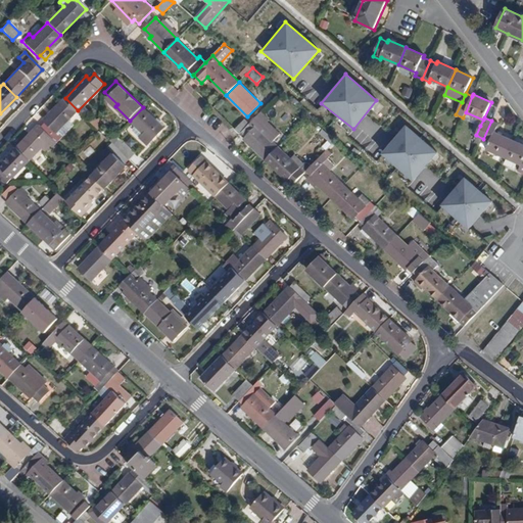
[(63,137),(58,132),(78,110),(65,98),(50,113),(53,115),(41,128),(57,143),(63,137)]
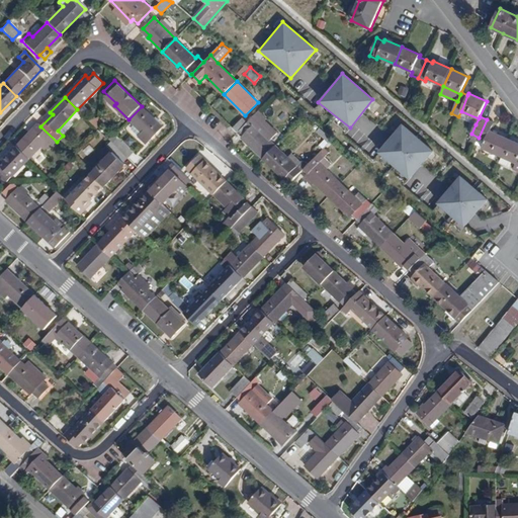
[(420,100),(413,97),(410,103),(416,107),(420,100)]
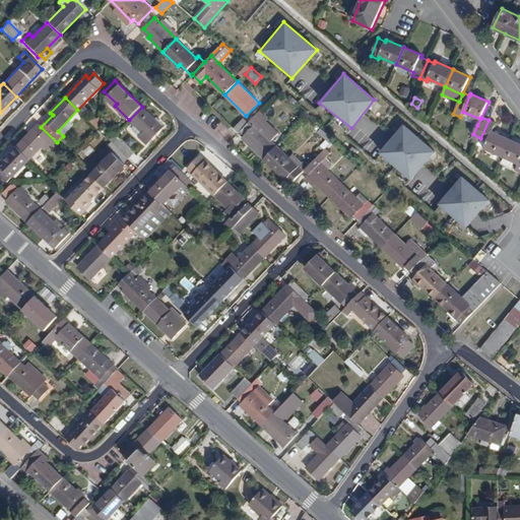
[(146,144),(164,127),(142,107),(129,120),(143,133),(140,137),(146,144)]
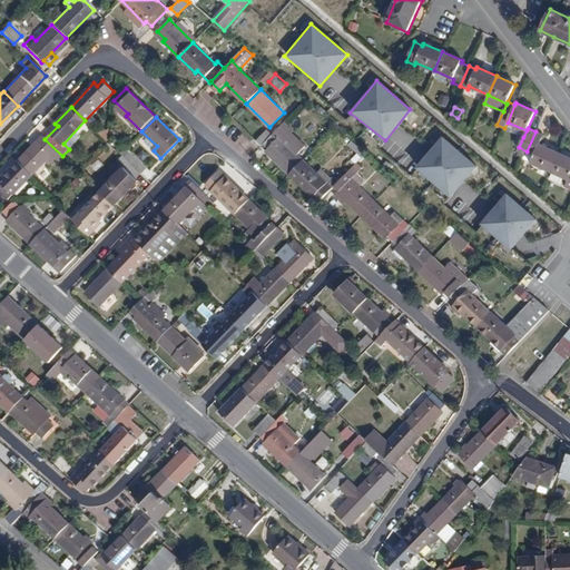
[(527,130),(508,123),(504,128),(523,137),(527,130)]
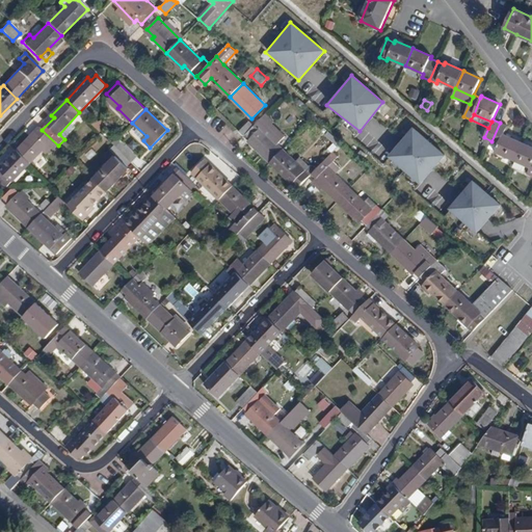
[(244,135),(245,134),(254,126),(249,121),(239,130),(244,135)]
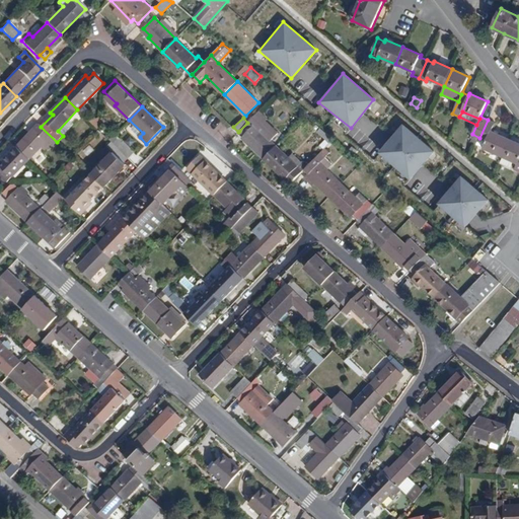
[(90,123),(97,129),(98,119),(90,123)]
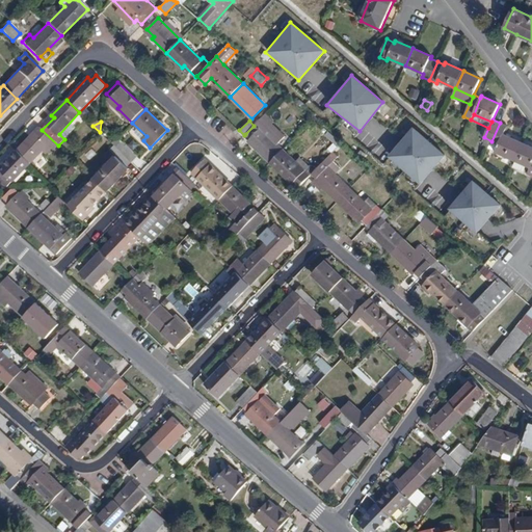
[(504,134),(507,126),(500,123),(491,141),(499,144),(496,151),(495,152),(513,160),(522,142),(504,134)]
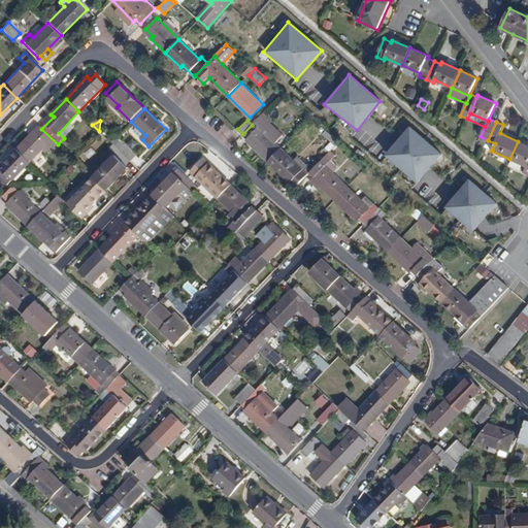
[(268,162),(282,149),(259,127),(256,129),(252,125),(243,133),(256,144),(254,147),(268,162)]
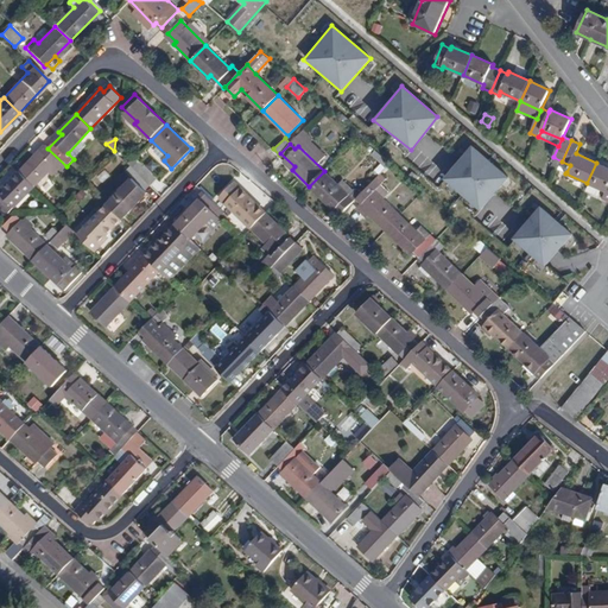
[(508,177),(470,145),(442,178),(480,211),(508,177)]
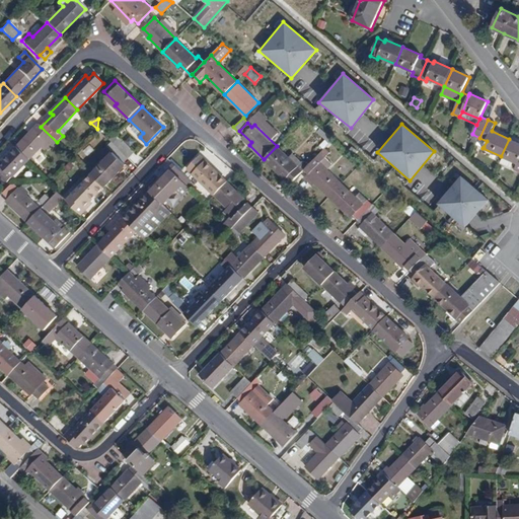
[(53,146),(57,142),(41,127),(39,125),(16,148),(28,159),(47,141),(53,146)]
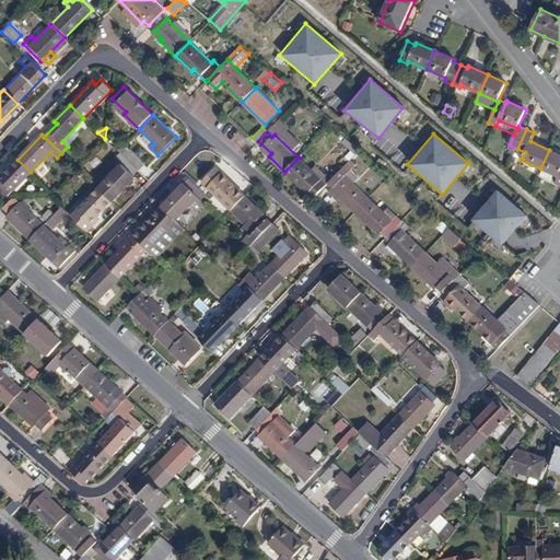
[(356,153),(360,150),(346,139),(342,142),(356,153)]
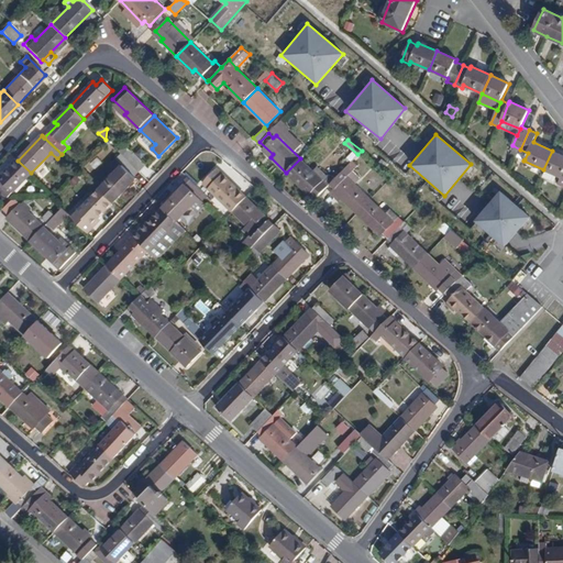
[(520,150),(512,145),(509,153),(517,156),(520,150)]
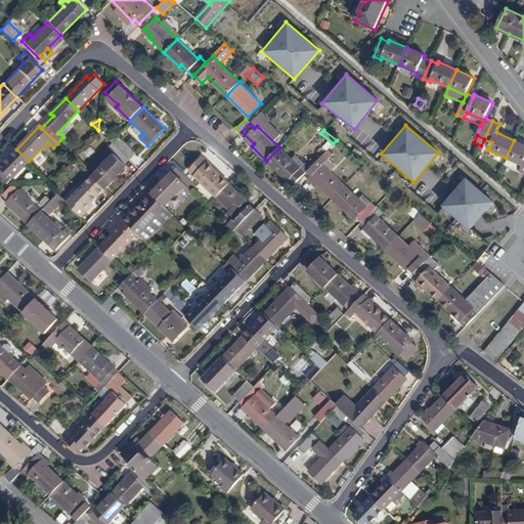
[(491,142),(484,139),(481,145),(488,148),(491,142)]
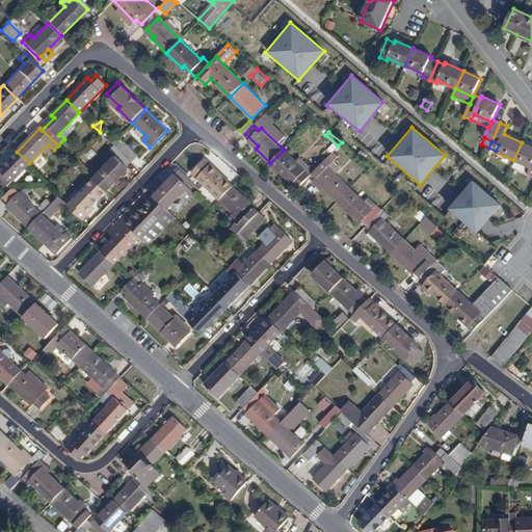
[(531,147),(522,142),(513,160),(531,168),(528,174),(531,175),(531,147)]
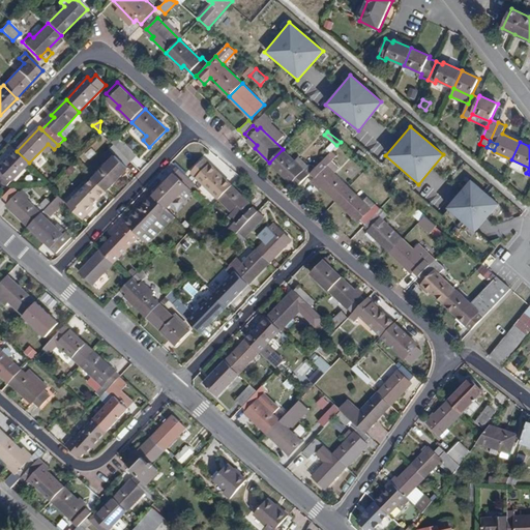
[(93,178),(107,190),(121,176),(119,174),(131,162),(120,151),(114,145),(106,153),(112,159),(93,178)]
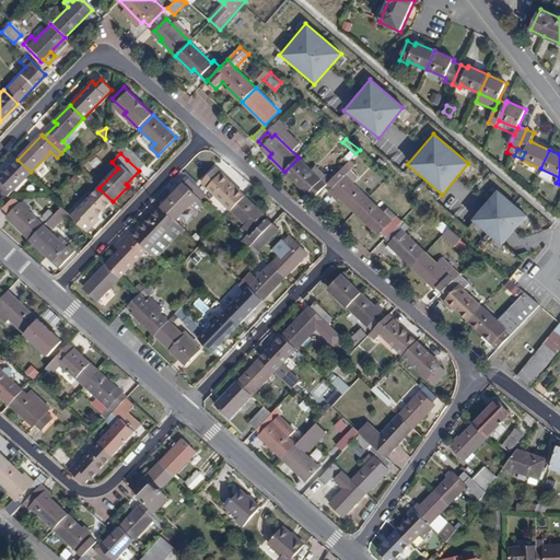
[(127,160),(139,171),(144,164),(133,153),(127,160)]
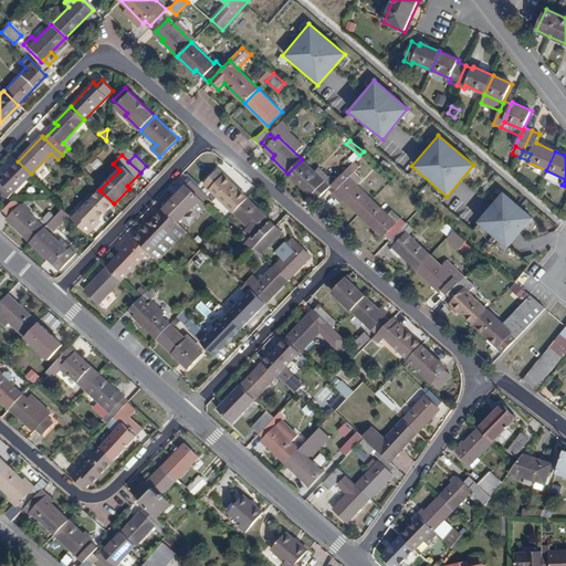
[(305,186),(318,198),(332,184),(335,180),(331,176),(329,177),(325,181),(316,173),(315,171),(302,159),(287,174),(303,188),(305,186)]
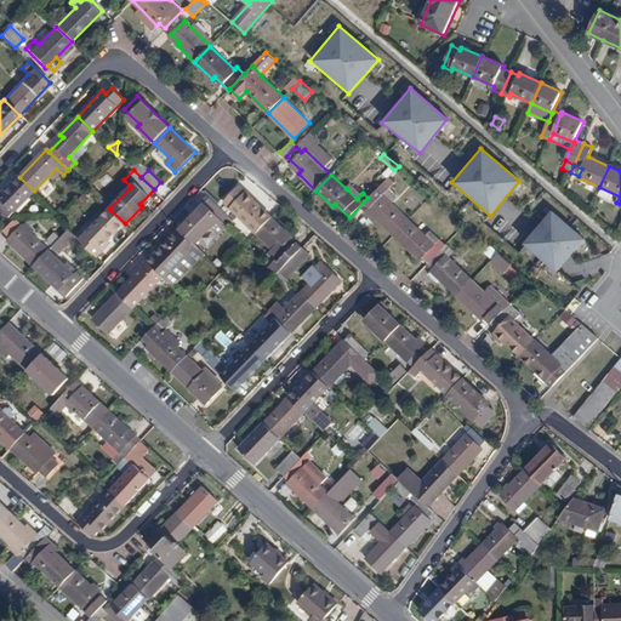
[(0,210),(6,217),(9,217),(34,191),(20,177),(3,194),(5,197),(0,201),(0,210)]
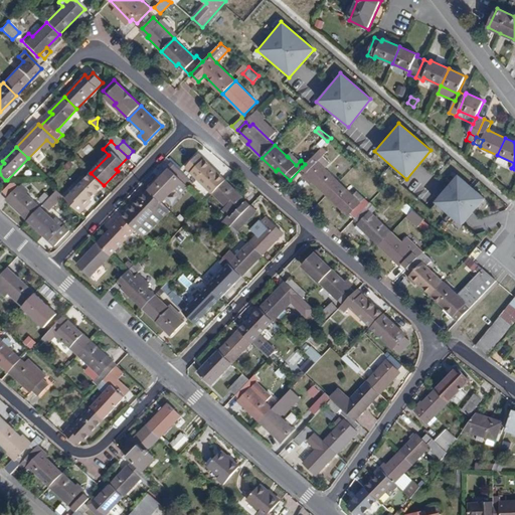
[(326,194),(338,181),(325,168),(317,161),(321,158),(324,154),(319,150),(305,164),(302,167),(307,171),(305,174),(326,194)]
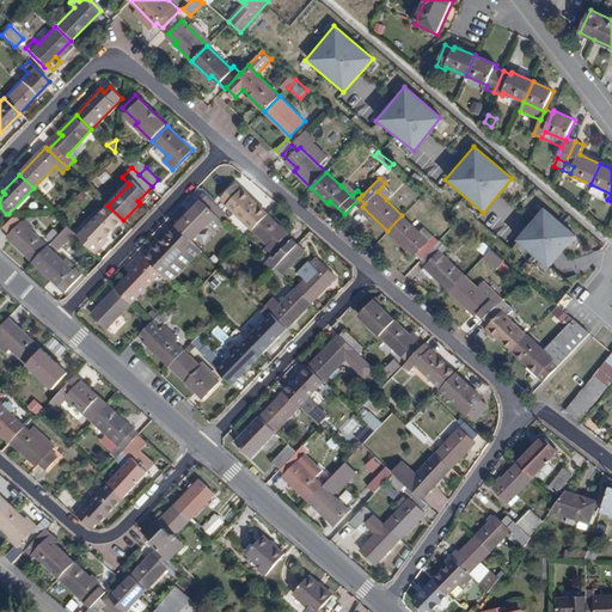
[(352,196),(356,191),(344,181),(341,185),(342,187),(352,196)]
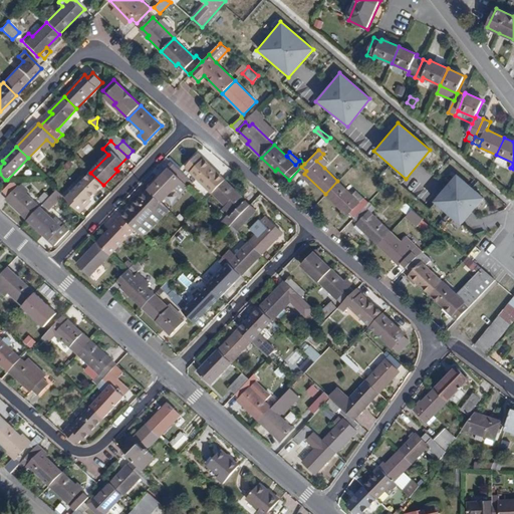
[(213,193),(225,180),(198,155),(186,167),(191,172),(193,170),(200,177),(198,179),(213,193)]
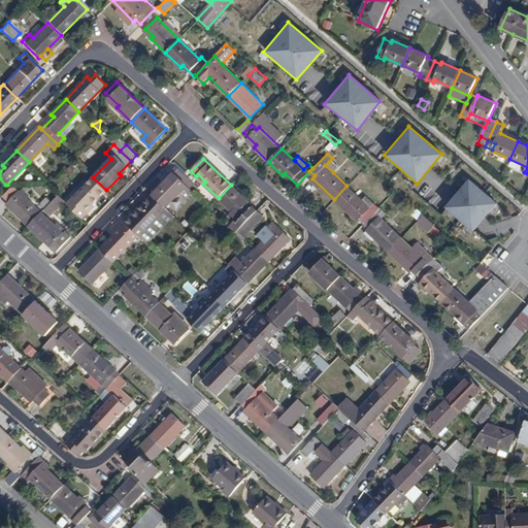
[(333,172),(336,169),(329,162),(325,165),(333,172)]
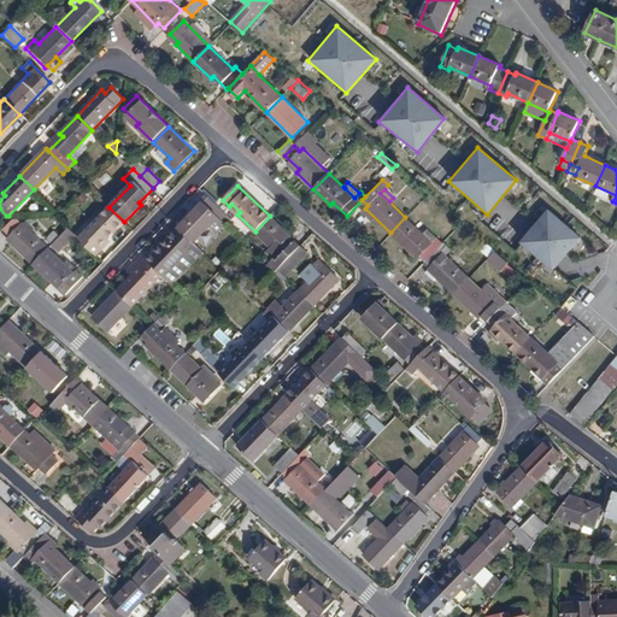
[(595,191),(593,195),(609,200),(610,194),(595,191)]
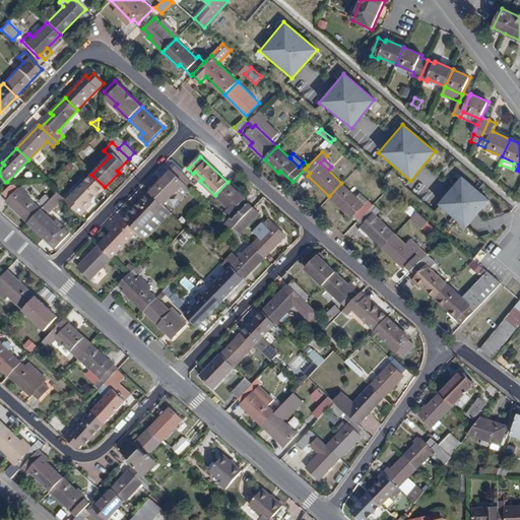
[(163,204),(178,189),(183,184),(184,182),(187,185),(191,181),(176,166),(170,171),(161,180),(149,192),(163,204)]
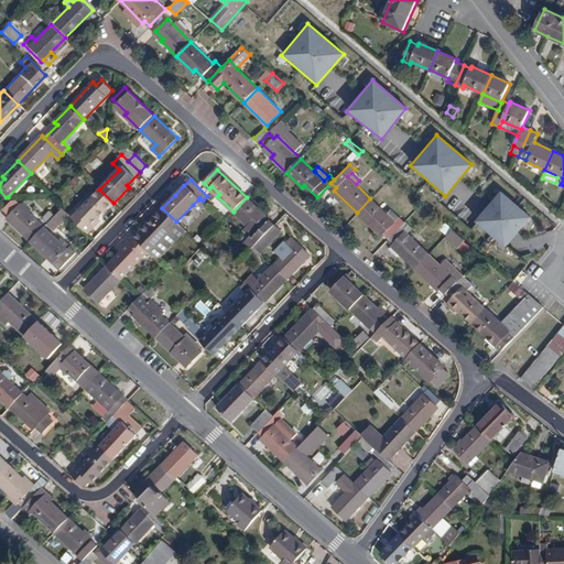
[(174,193),(175,195),(184,185),(182,184),(174,193)]
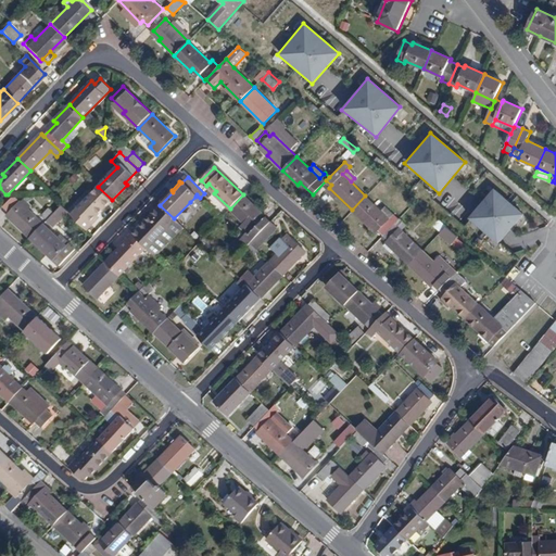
[(311,198),(313,194),(300,182),(298,185),(311,198)]
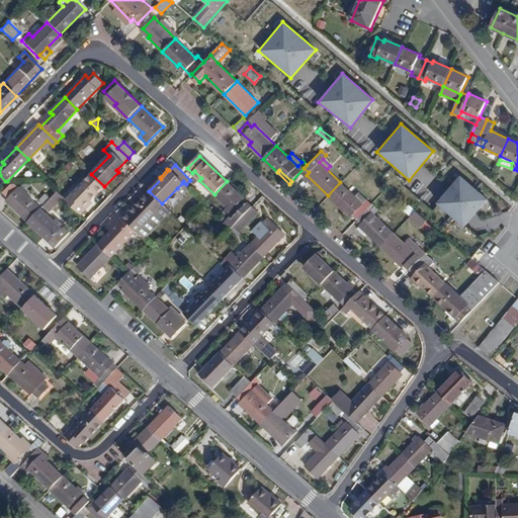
[(81,206),(84,208),(104,186),(91,174),(78,188),(75,185),(64,196),(77,210),(81,206)]
